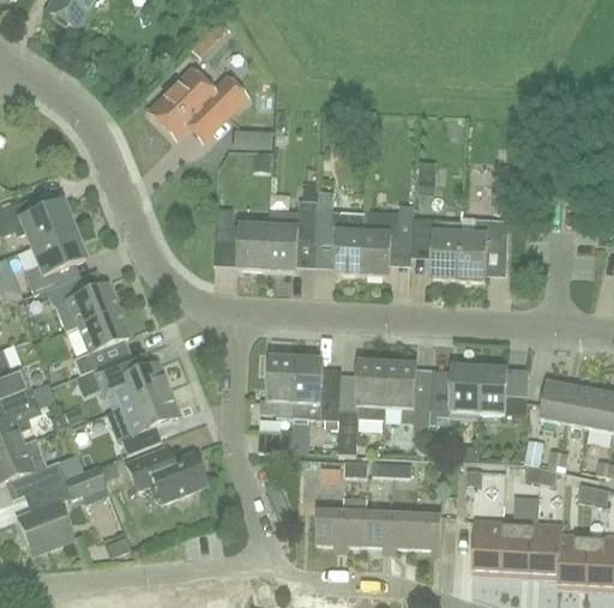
[(50,0),(46,10),(74,28),(91,1),(97,1),(98,0),(50,0)]
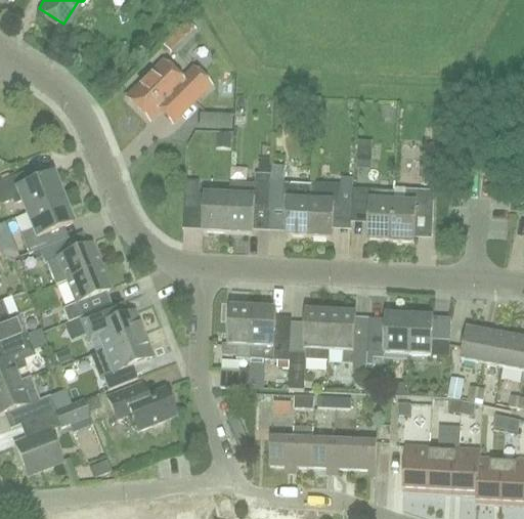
[(169,48),(193,26),(187,18),(163,42),(169,48)]
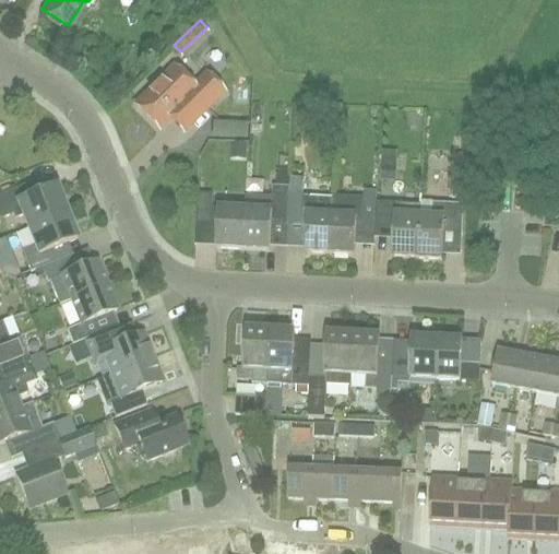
[(169,114),(182,127),(222,87),(205,71),(192,84),(173,65),(135,101),(158,125),(169,114)]
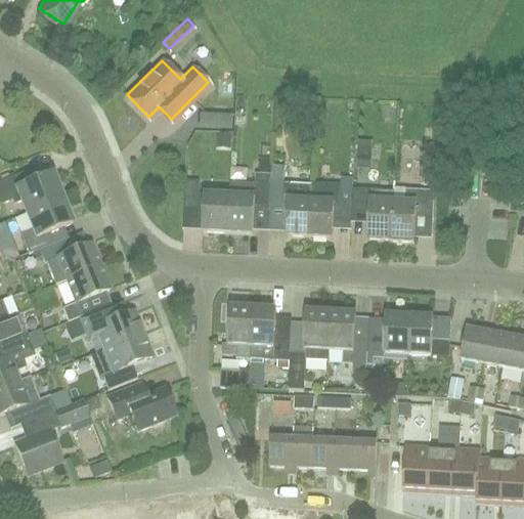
[(287,232),(309,233),(312,181),(285,179),(285,163),(272,163),(272,171),(271,171),(270,203),(288,204),(287,232)]
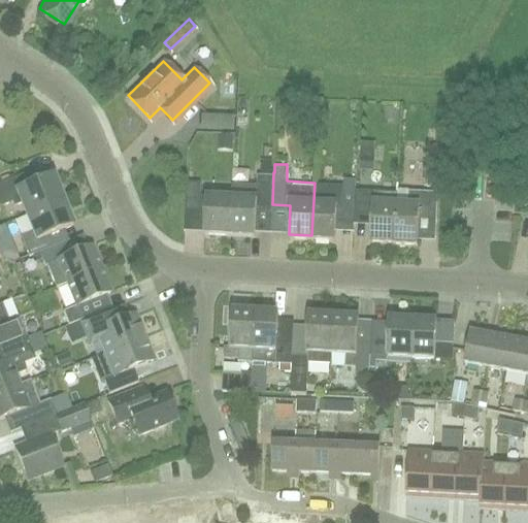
[(272,209),(272,204),(273,172),(257,171),(257,182),(232,181),(231,193),(229,232),(255,233),(256,208),(272,209)]
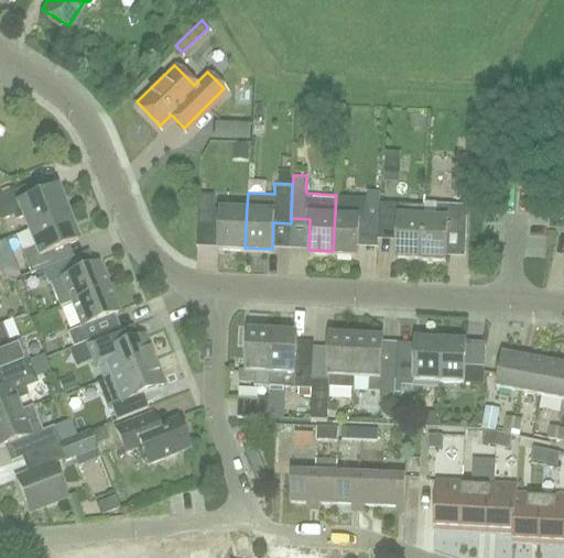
[(22,212),(28,226),(66,210),(55,184),(22,197),(17,185),(0,192),(0,216),(12,211),(14,216),(22,212)]
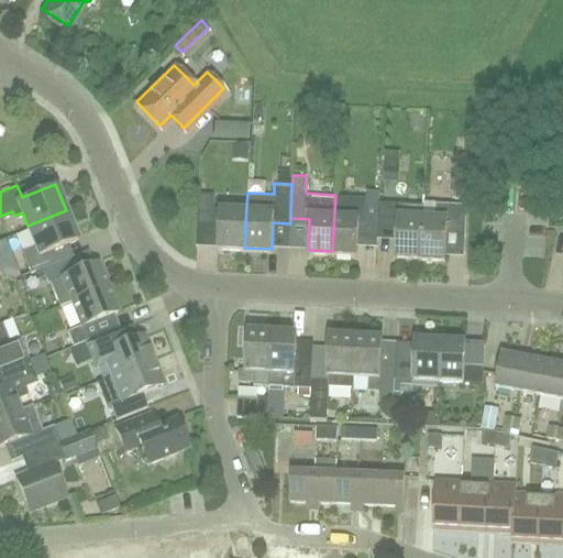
[(377,222),(379,199),(379,188),(366,187),(365,196),(335,195),(332,251),(356,253),(357,244),(376,244),(376,236),(377,226),(377,222)]
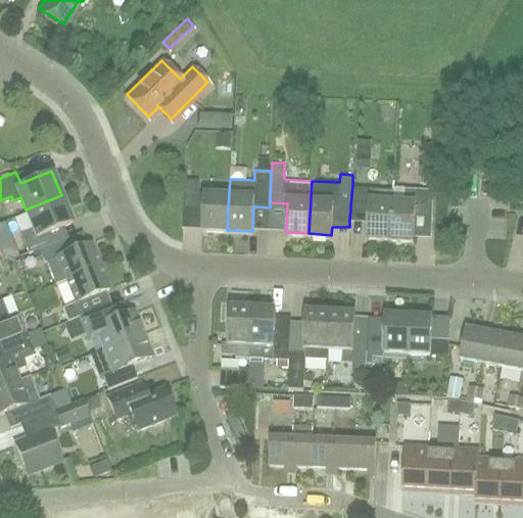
[(202,228),(227,230),(229,191),(204,190),(198,190),(199,178),(185,177),(183,205),(203,206),(202,228)]
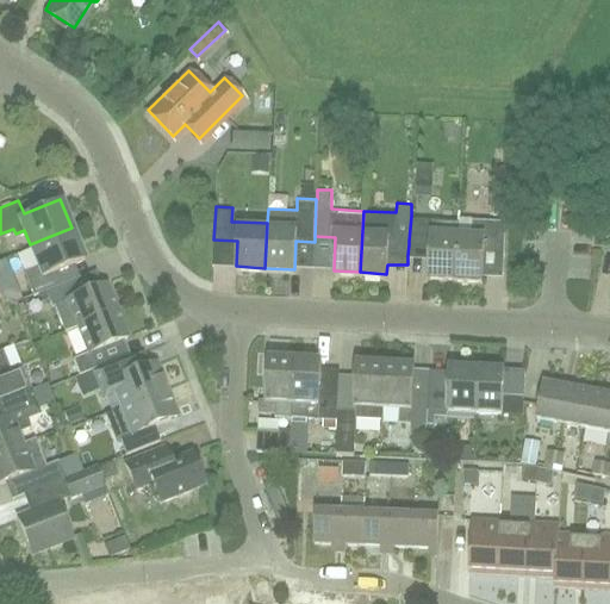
[(429,275),(455,278),(458,231),(459,231),(459,218),(411,216),(409,241),(409,244),(430,246),(429,275)]
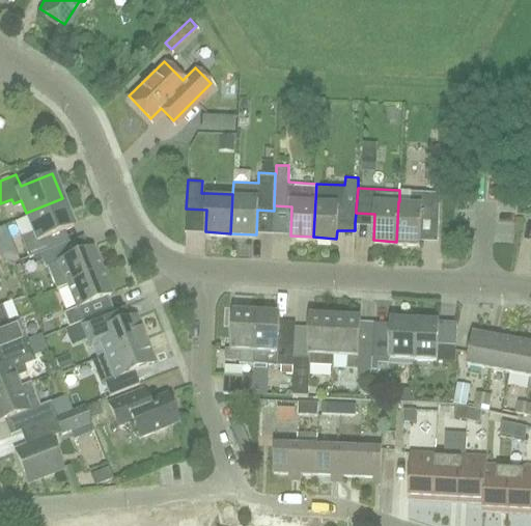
[(398,201),(396,242),(420,243),(421,217),(439,217),(441,190),(399,188),(399,190),(399,201),(398,201)]
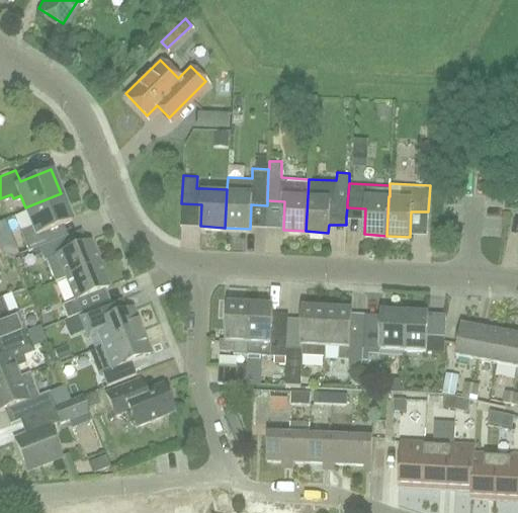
[(25,207),(31,224),(19,228),(27,248),(37,244),(52,239),(48,227),(70,218),(61,193),(25,207)]
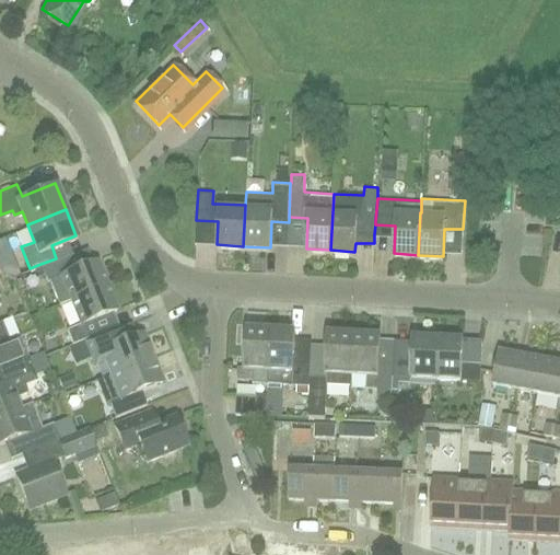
[(73,267),(68,253),(56,258),(41,264),(47,278),(60,273),(70,297),(106,282),(96,257),(73,267)]
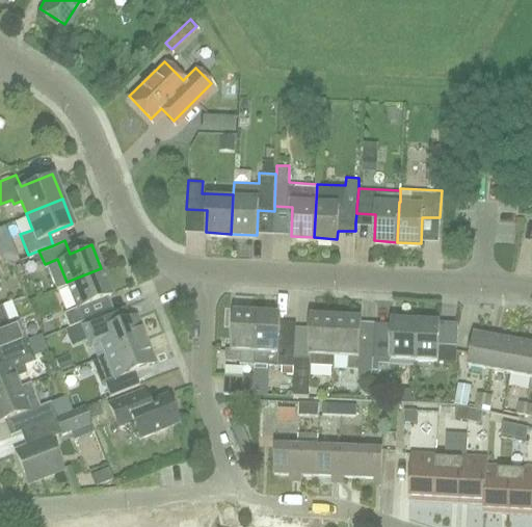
[(67,282),(76,305),(62,310),(69,323),(94,314),(88,300),(110,291),(101,268),(67,282)]
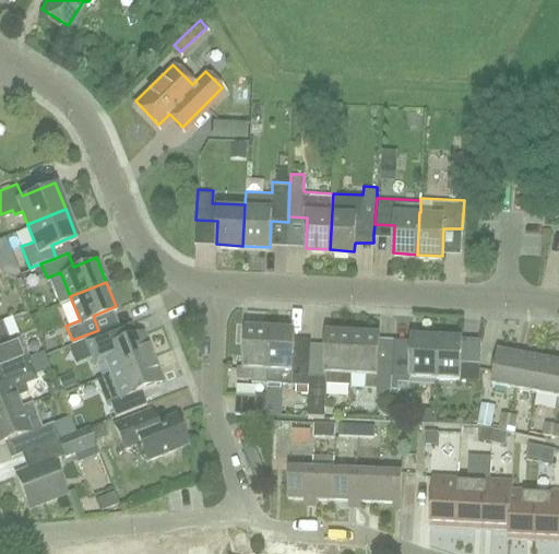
[(0,364),(26,354),(20,338),(10,341),(1,318),(0,318),(0,364)]
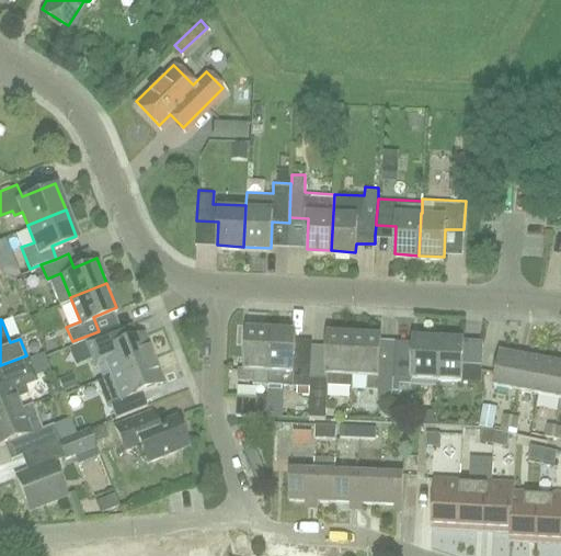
[(152,354),(142,330),(130,335),(126,322),(86,339),(94,363),(106,359),(111,371),(152,354)]
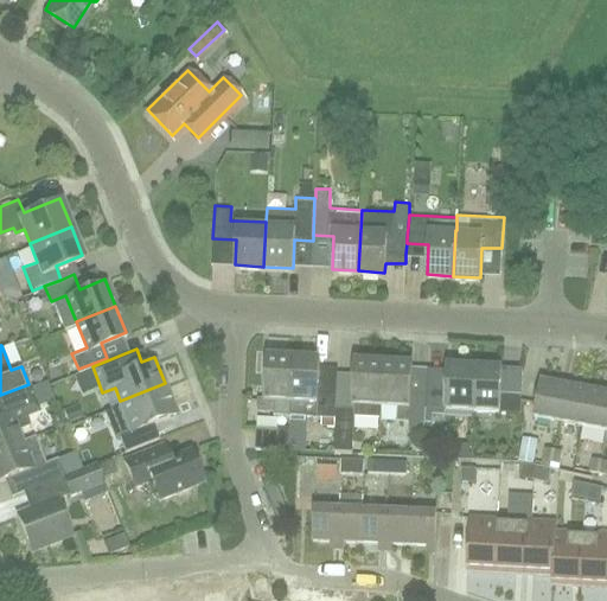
[(273,411),(289,413),(293,352),(267,351),(264,395),(257,394),(256,408),(274,409),(273,411)]
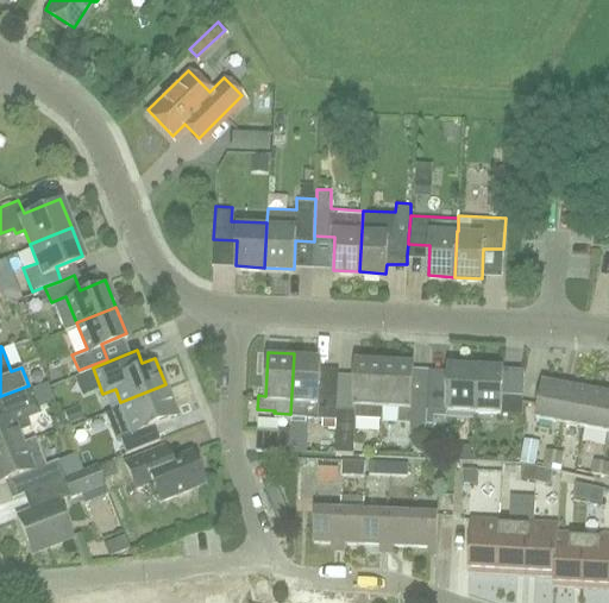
[(294,353),(290,414),(337,416),(337,406),(338,391),(319,390),(321,356),(294,353)]
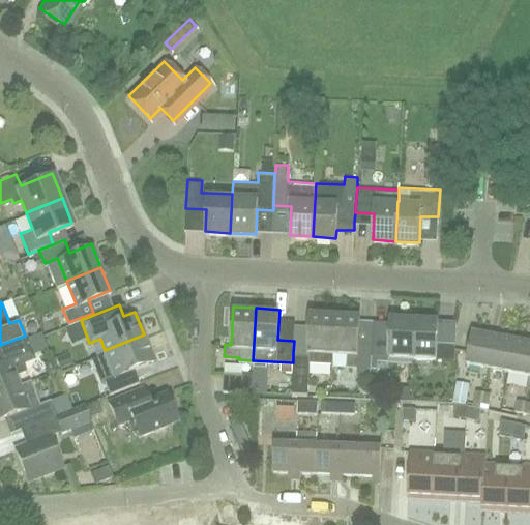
[(332,351),(334,313),(310,311),(307,350),(310,350),(310,354),(293,353),(293,362),(291,390),(307,391),(310,361),(332,362),(333,351),(332,351)]
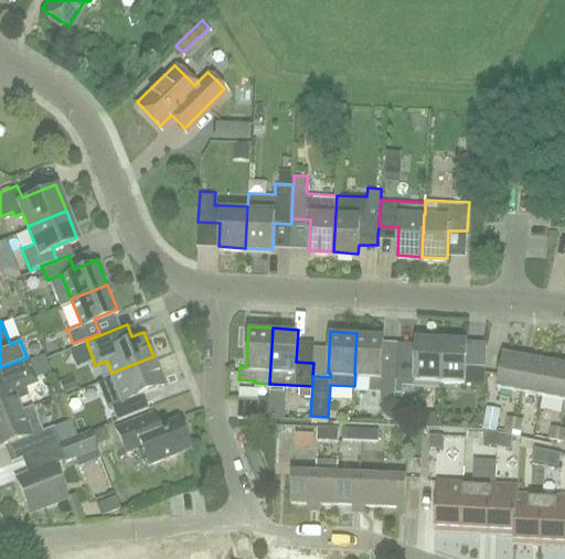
[(395,400),(396,376),(397,361),(382,361),(384,334),(356,333),(354,374),(355,374),(370,375),(369,388),(380,388),(380,399),(395,400)]
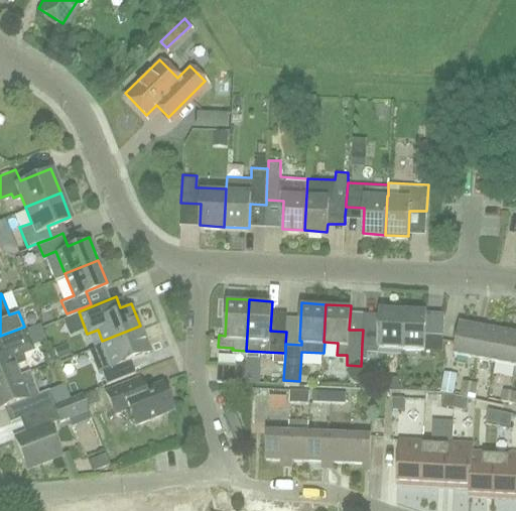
[(403,308),(402,346),(442,348),(443,332),(425,331),(426,309),(425,309),(425,305),(403,304),(403,308)]
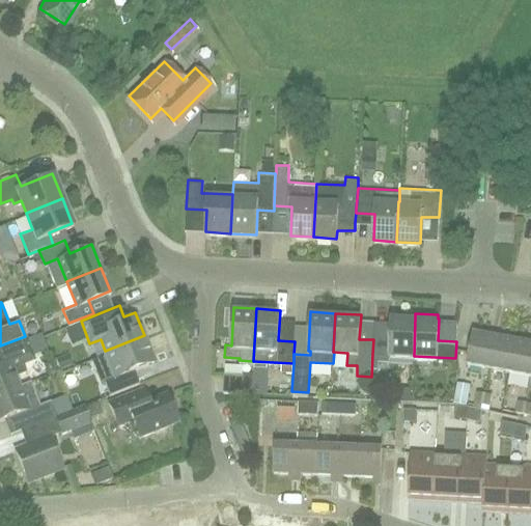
[(372,354),(414,356),(415,317),(391,315),(390,338),(373,337),(373,339),(372,354)]
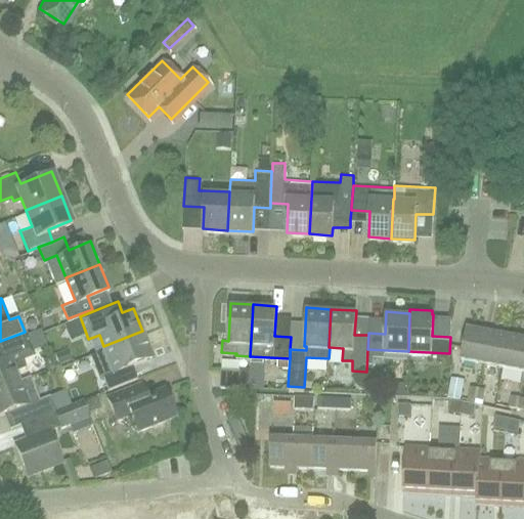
[(437,314),(438,335),(452,335),(451,313),(437,314)]
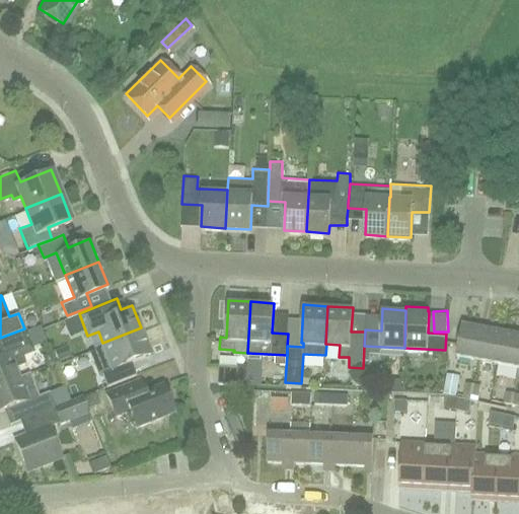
[(456,353),(477,357),(484,325),(462,321),(456,353)]
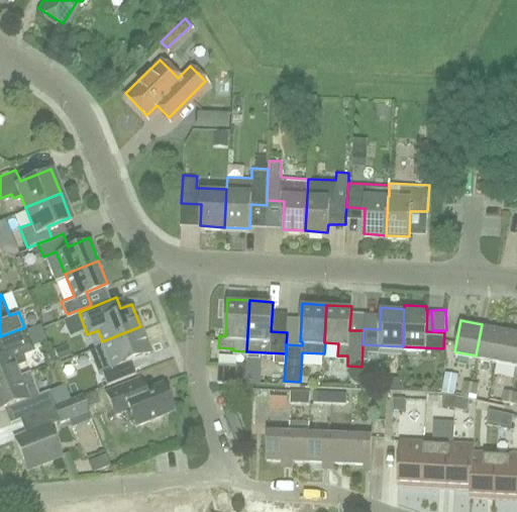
[(502,328),(482,324),(476,355),(496,360),(502,328)]
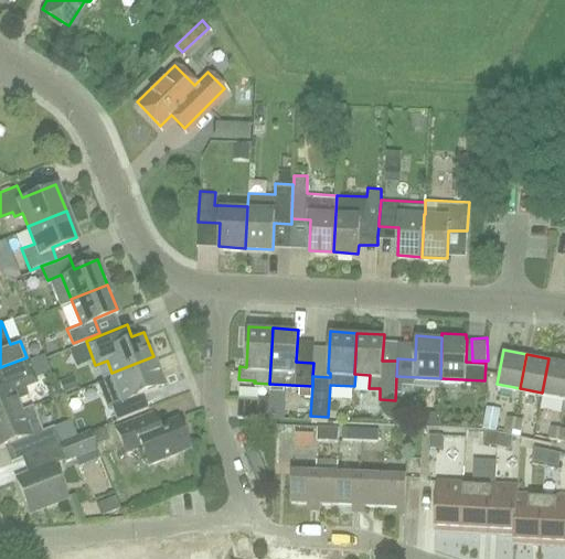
[(147,405),(141,390),(163,382),(153,356),(112,373),(121,398),(110,402),(116,417),(147,405)]
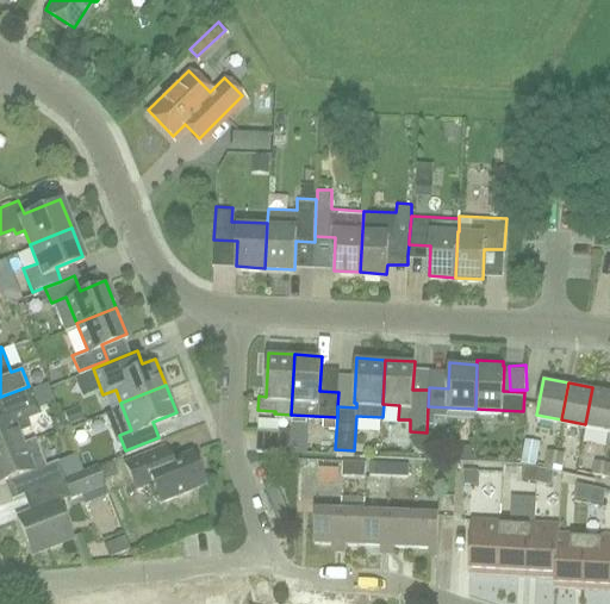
[(0,448),(23,440),(18,428),(30,423),(24,409),(36,404),(29,386),(0,397),(0,448)]
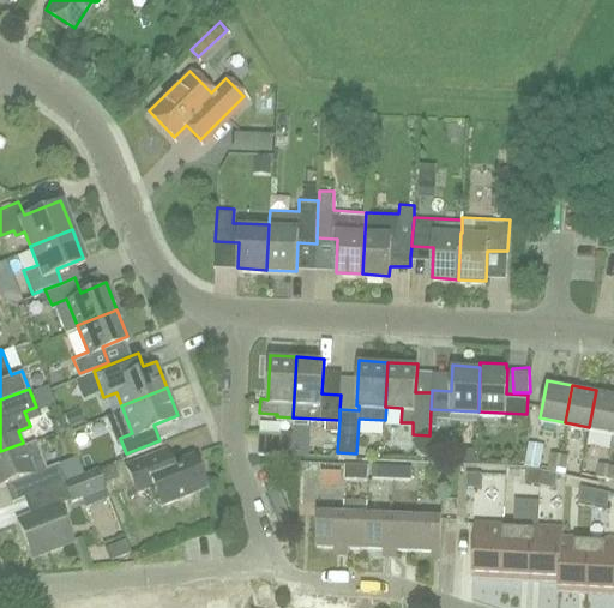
[(613,426),(613,392),(596,390),(589,427),(613,432),(613,426)]
